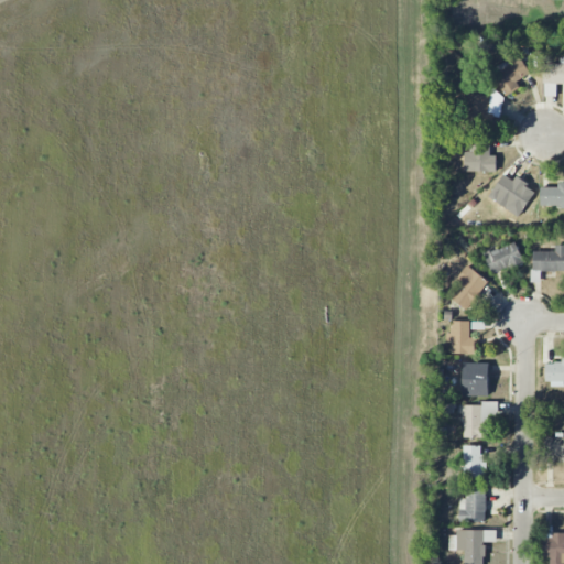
[(506,96),(520,87),(517,82),(531,74),(520,55),(491,72),(506,96)]
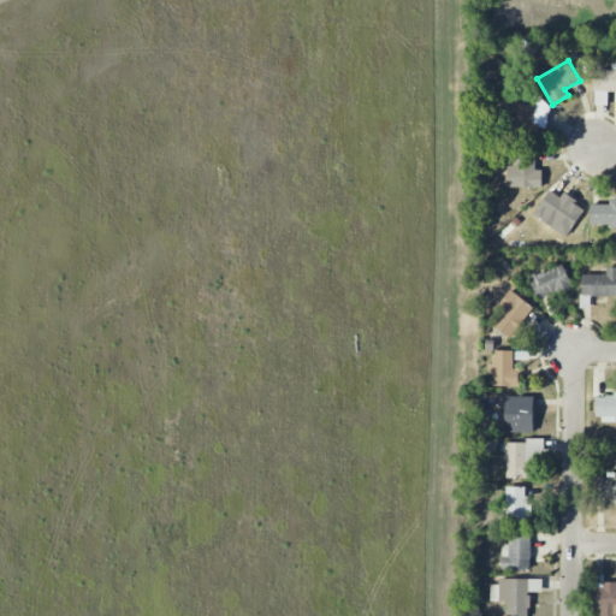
[(615,92),(615,63),(612,63),(612,69),(593,70),(594,106),(608,106),(608,92),(615,92)]
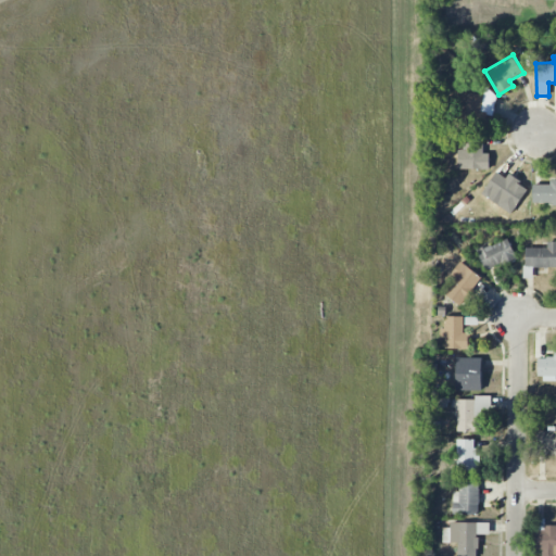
[(479,127),(481,101),(474,101),(472,110),(465,110),(464,126),(479,127)]
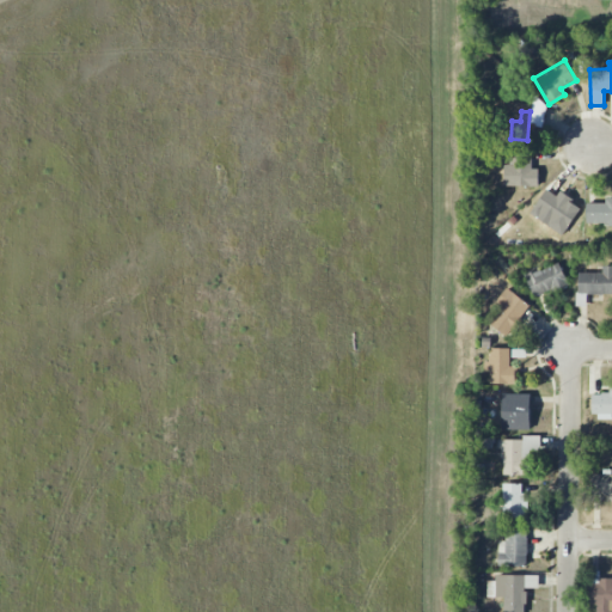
[(539,187),(539,169),(532,169),(532,151),(512,151),(512,165),(505,165),(505,187),(539,187)]
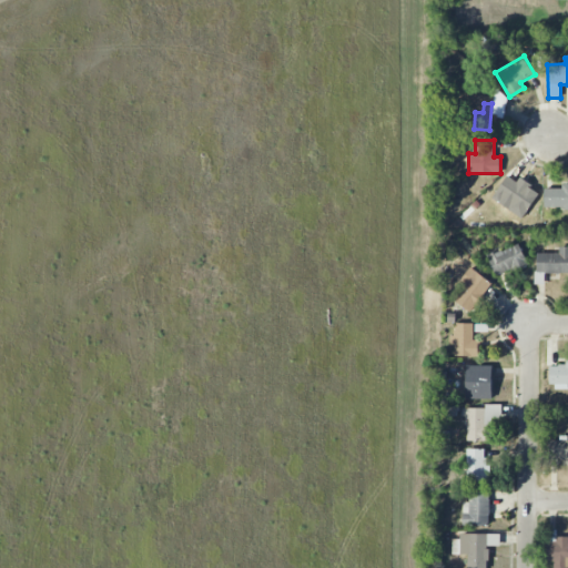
[(539,195),(508,174),(496,193),(527,213),(539,195)]
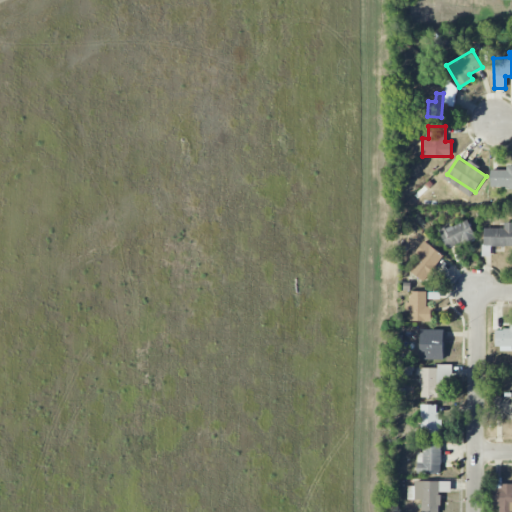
[(491,188),(511,187),(511,165),(507,166),(507,170),(491,170),(491,188)]
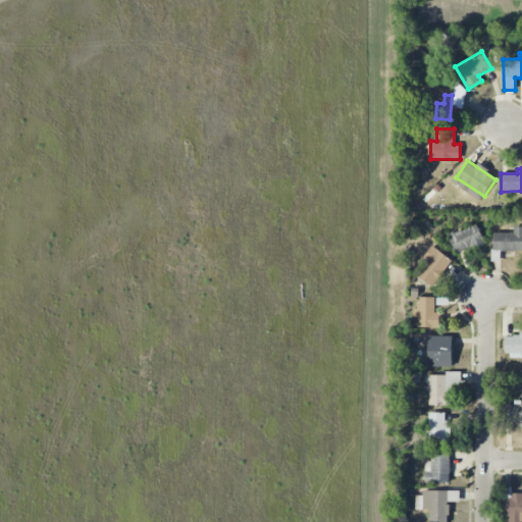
[(448,236),(457,255),(485,243),(476,223),(448,236)]
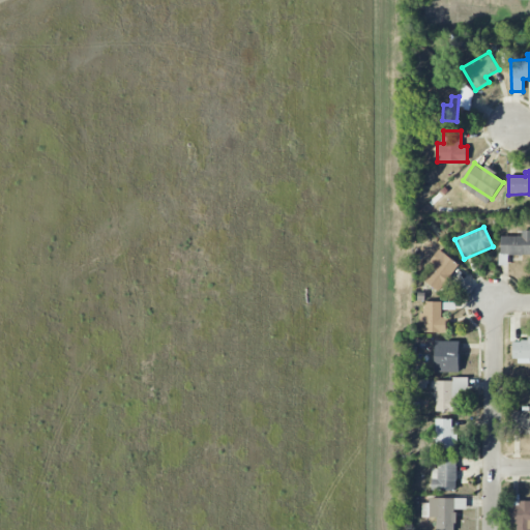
[(501,236),(501,255),(529,255),(529,230),(522,231),(522,237),(501,236)]
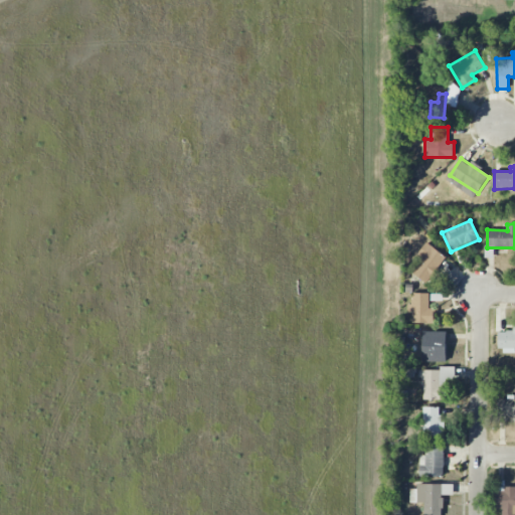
[(417,255),(422,260),(412,273),(426,284),(447,258),(426,242),(417,255)]
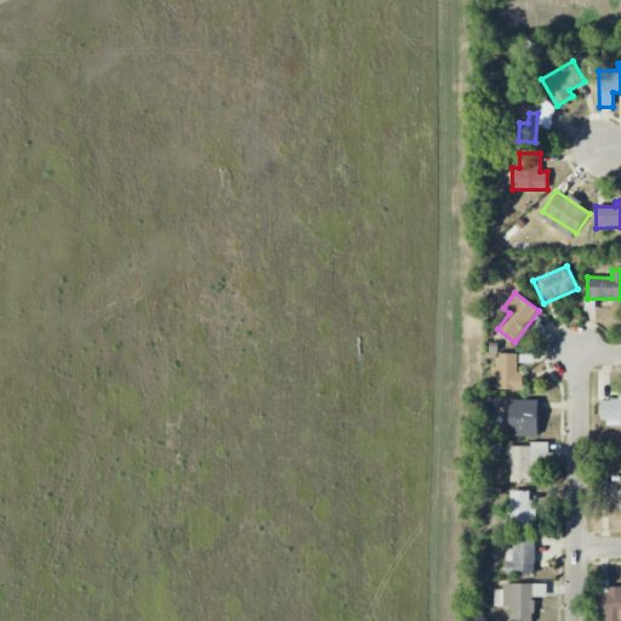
[(525,372),(518,371),(518,354),(495,353),(495,377),(499,377),(499,389),(524,391),(525,372)]
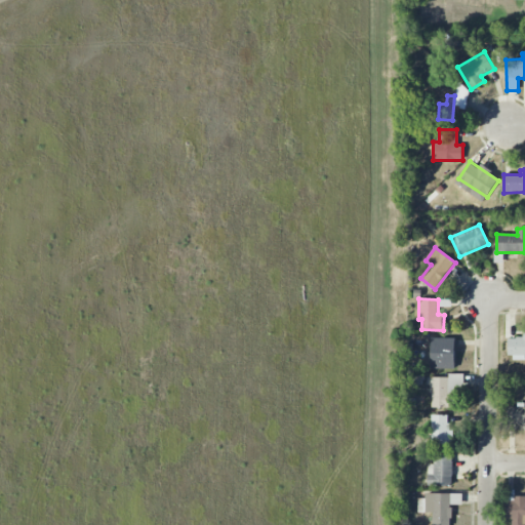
[(510,338),(510,360),(524,359),(524,332),(523,333),(523,338),(510,338)]
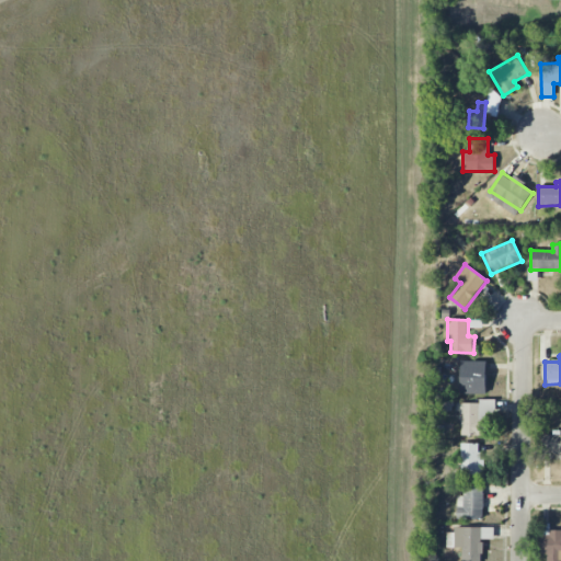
[(460,395),(487,395),(487,362),(461,361),(460,395)]
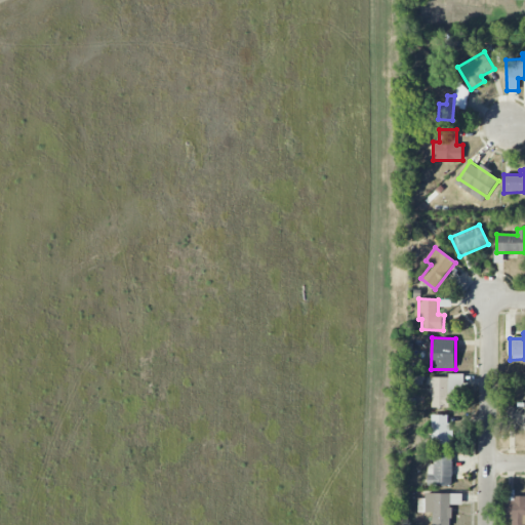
[(431,377),(431,408),(454,408),(454,387),(463,387),(465,374),(449,373),(449,377),(431,377)]
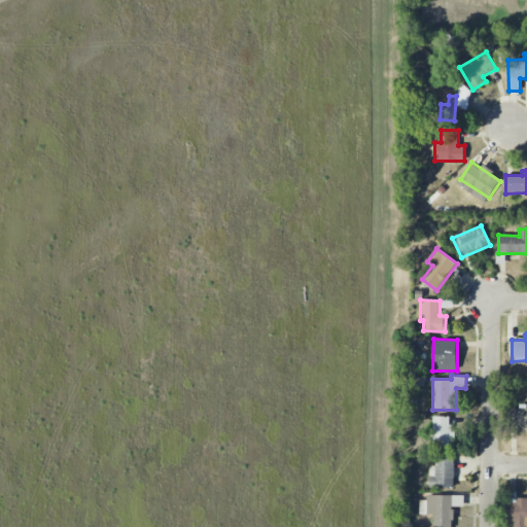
[(523,431),(526,431),(526,408),(511,409),(510,425),(523,426),(523,431)]
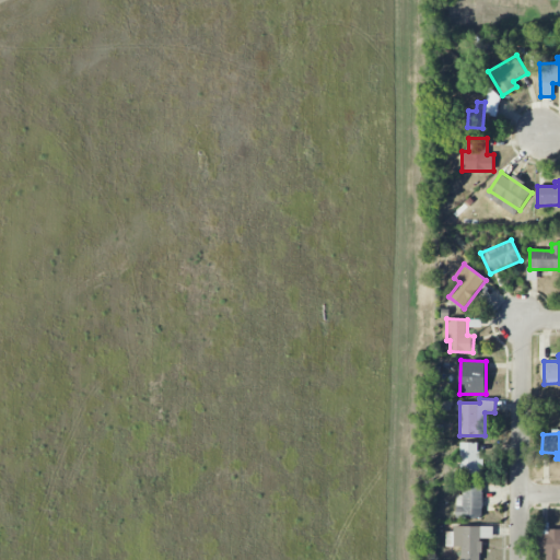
[(479,442),(461,442),(461,477),(482,477),(482,458),(479,458),(479,442)]
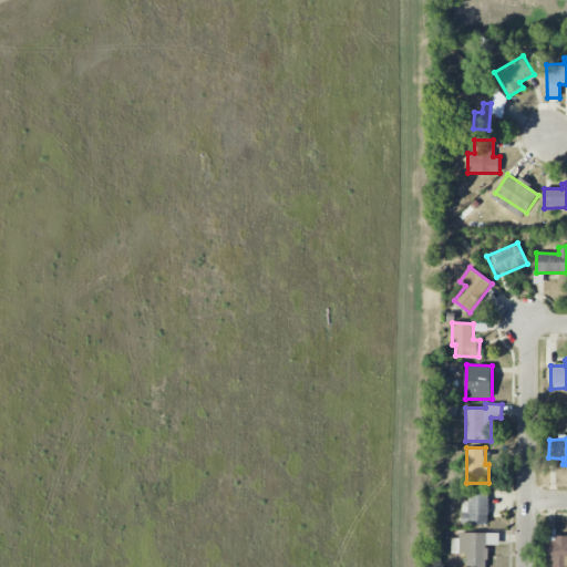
[(490,491),(470,491),(468,502),(463,502),(462,524),(488,525),(490,491)]
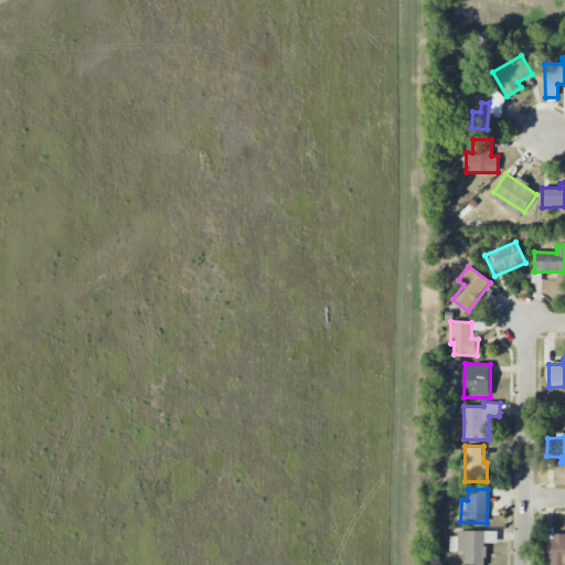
[(498,532),(450,532),(450,552),(466,552),(465,564),(484,564),(486,543),(497,543),(498,532)]
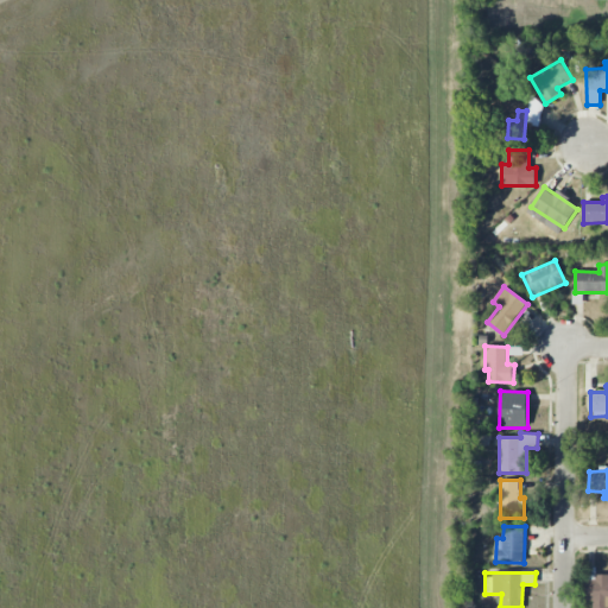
[(607,607),(607,575),(596,575),(596,581),(586,581),(586,600),(593,600),(593,607),(607,607)]
